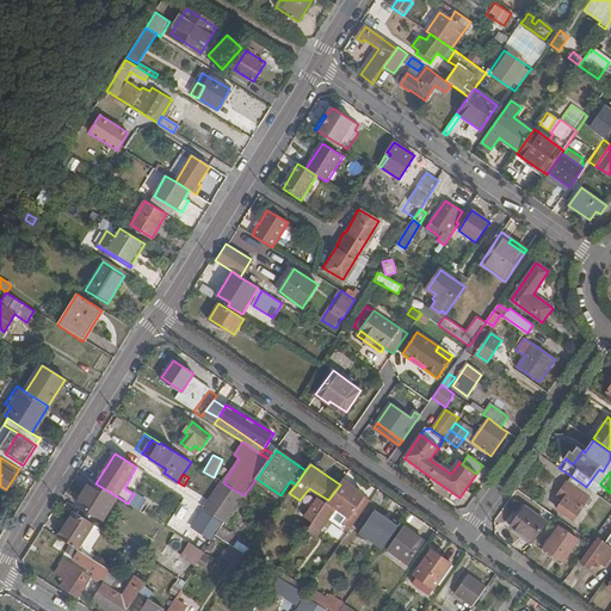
[(586,487),(572,476),(557,497),(565,501),(559,510),(573,520),(593,492),(586,487)]
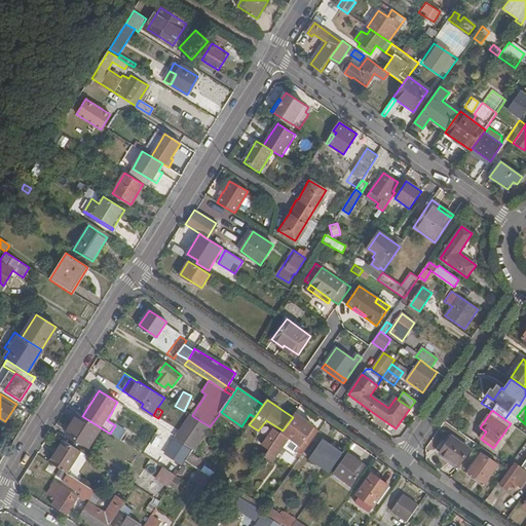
[(82,416),(79,414),(68,434),(89,447),(102,428),(82,416)]
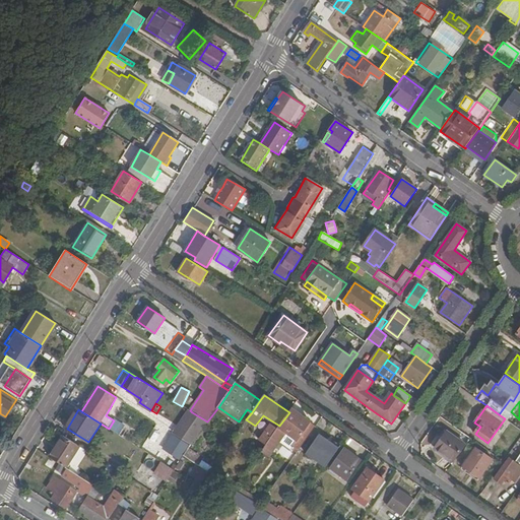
[(301,449),(316,427),(310,423),(308,425),(298,417),(300,414),(291,409),(289,412),(279,426),(277,429),(266,445),(261,451),(269,457),(279,443),(283,437),(301,449)]
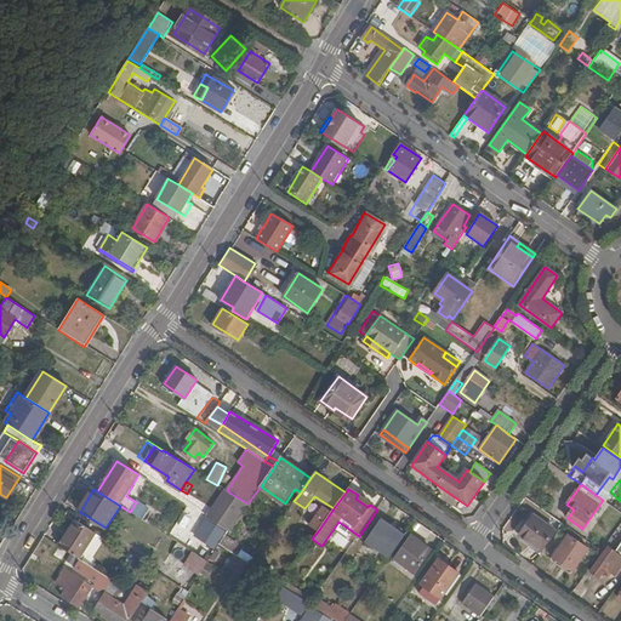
[(229,493),(211,519),(228,531),(248,503),(229,493)]
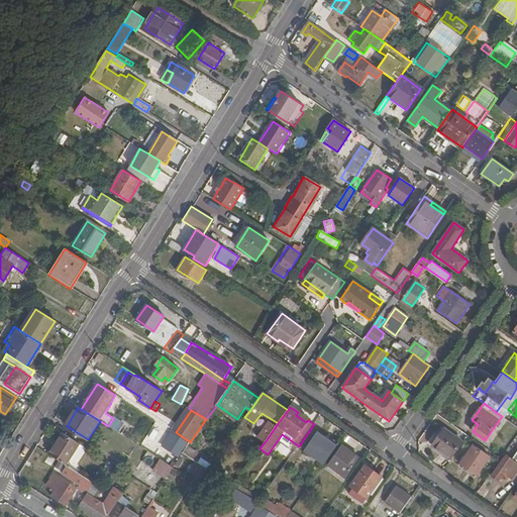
[(265,442),(276,426),(269,421),(257,437),(265,442)]
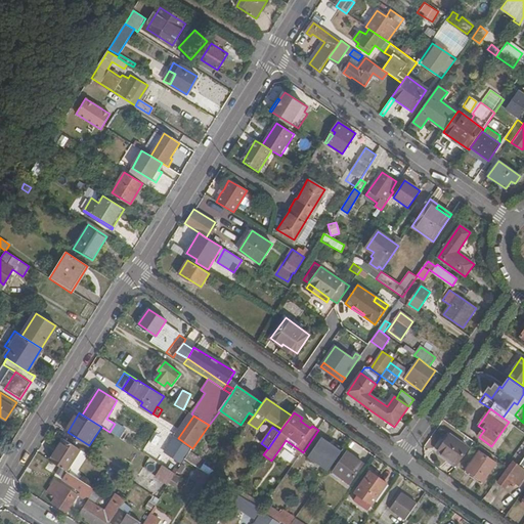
[(328,470),(341,450),(321,436),(307,456),(310,459),(319,465),(328,470)]
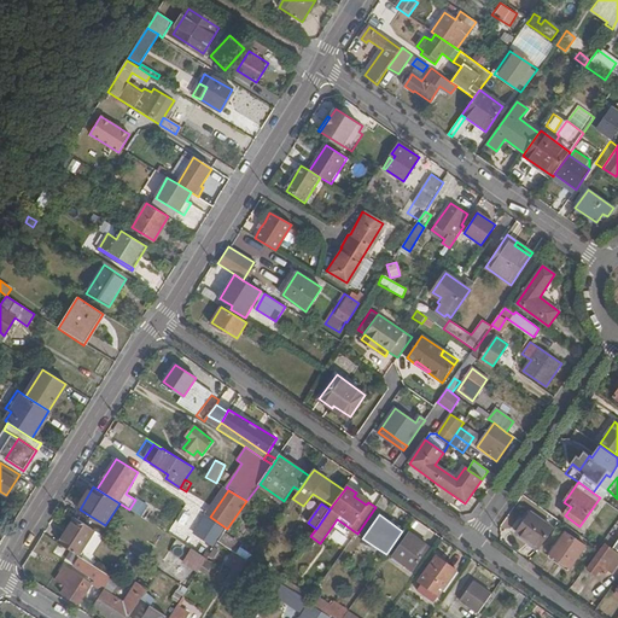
[(540,549),(553,530),(530,514),(517,534),(540,549)]
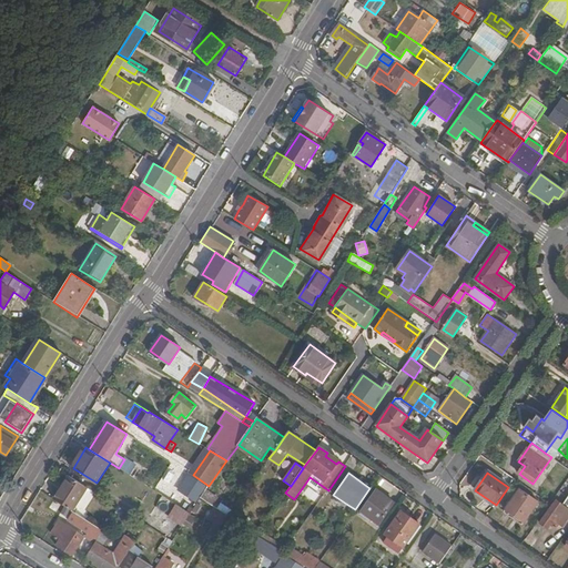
[(73,511),(88,487),(71,477),(63,490),(61,489),(54,499),(73,511)]
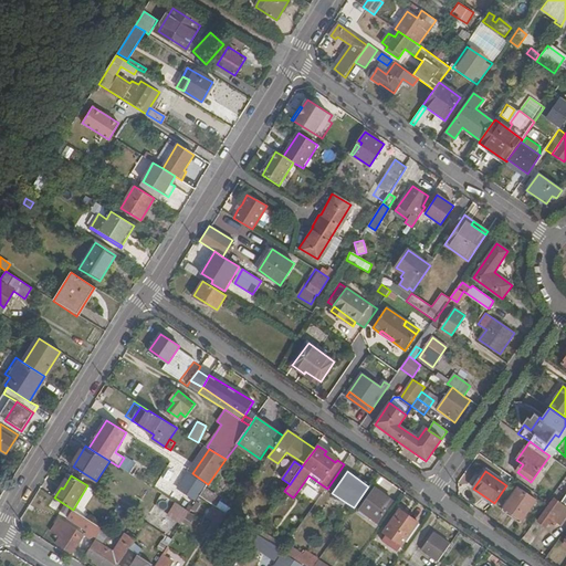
[(308,475),(304,482),(322,495),(327,489),(308,475)]
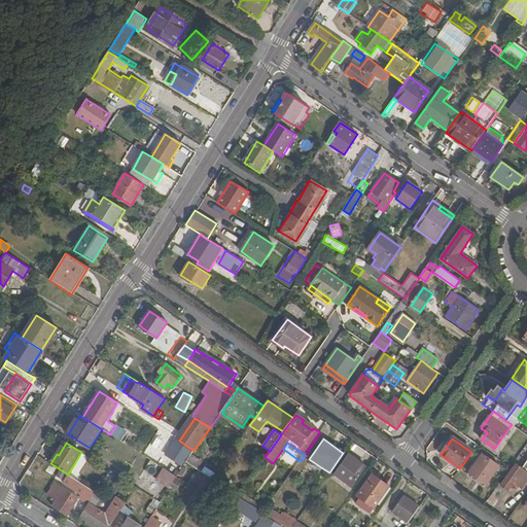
[(203,461),(191,454),(186,461),(198,469),(203,461)]
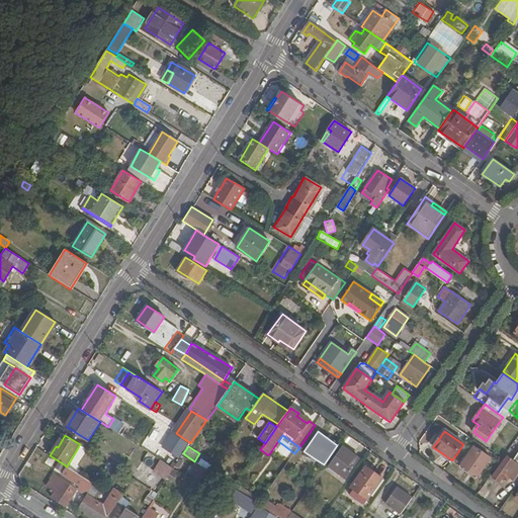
[(343,446),(329,466),(345,479),(360,457),(343,446)]
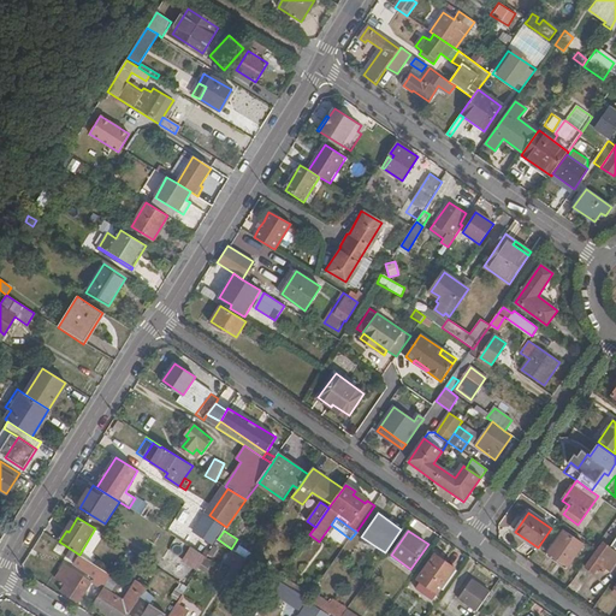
[(549,552),(569,567),(584,545),(564,531),(549,552)]
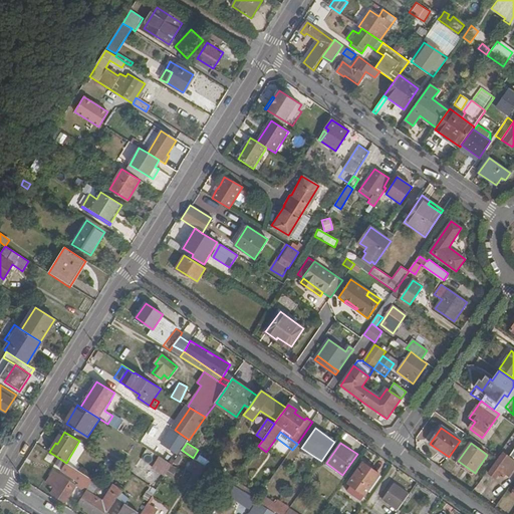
[(173,465),(149,450),(141,460),(166,476),(173,465)]
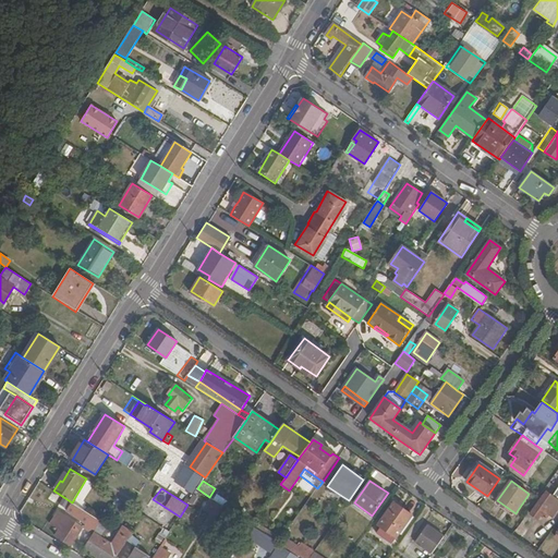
[(330,488),(327,494),(320,502),(318,500),(311,511),(324,519),(340,495),(330,488)]
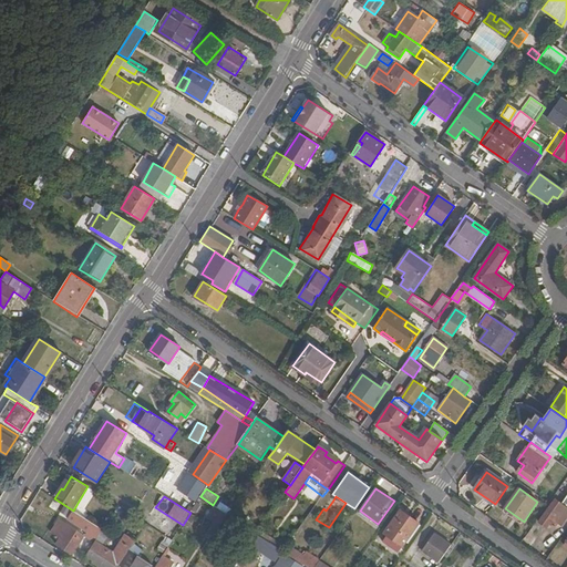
[(558,524),(562,526),(566,517),(566,508),(555,500),(539,522),(548,528),(550,525),(556,528),(558,524)]
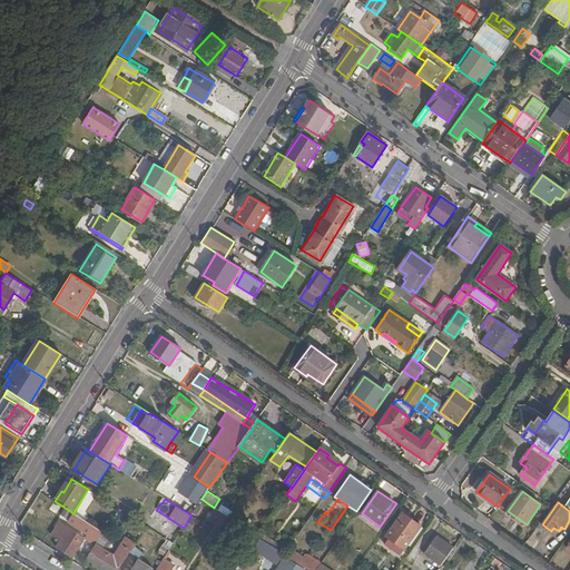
[(229,518),(234,512),(222,504),(218,510),(222,513),(229,518)]
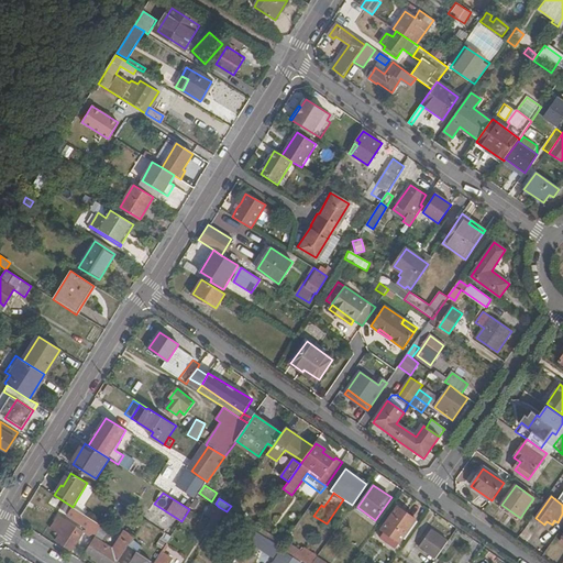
[(211,520),(218,525),(227,511),(219,507),(211,520)]
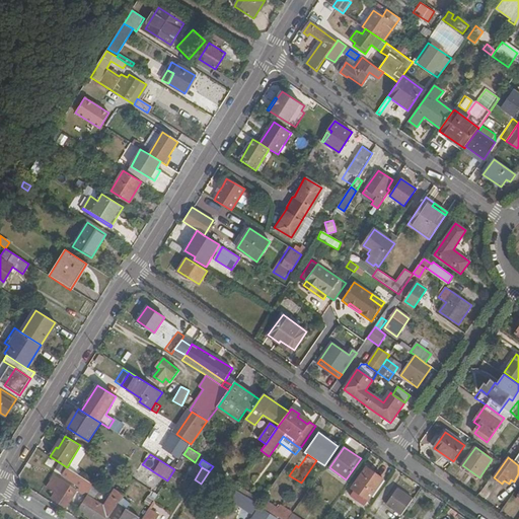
[(212,473),(221,479),(225,473),(216,467),(212,473)]
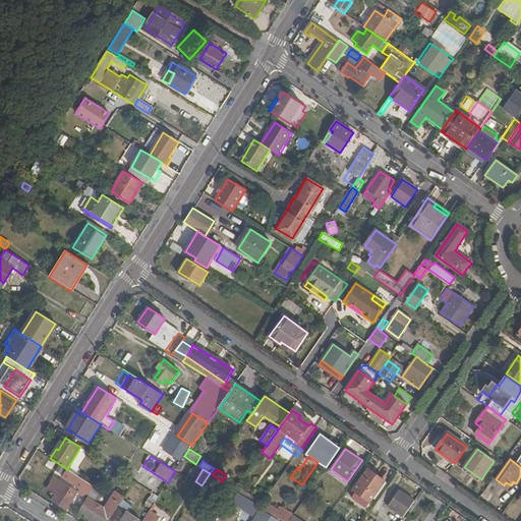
[(367,469),(353,489),(370,502),(385,480),(367,469)]
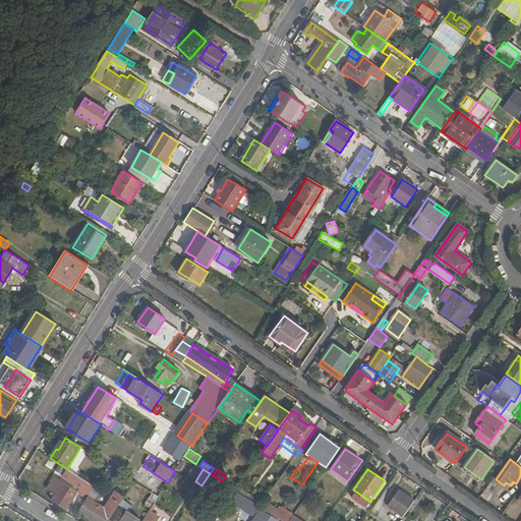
[(88,497),(95,486),(71,471),(68,476),(82,486),(78,493),(88,499),(88,497)]
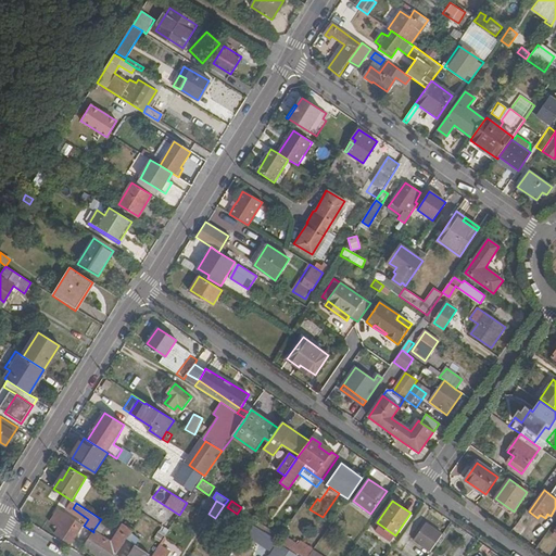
[(60,527),(55,533),(71,543),(81,526),(58,510),(51,521),(60,527)]
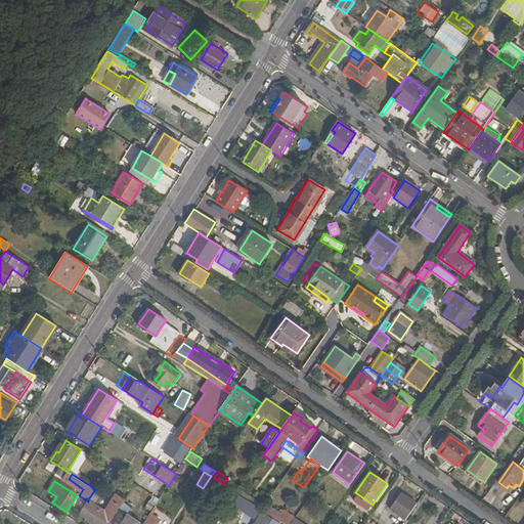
[(225,485),(235,492),(238,489),(227,482),(225,485)]
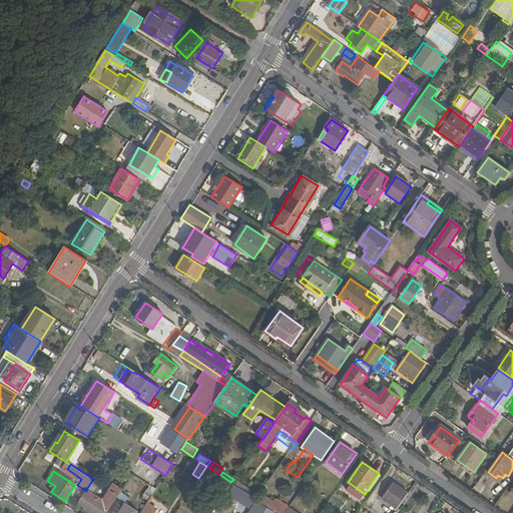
[(482,473),(472,489),(482,495),(492,478),(482,473)]
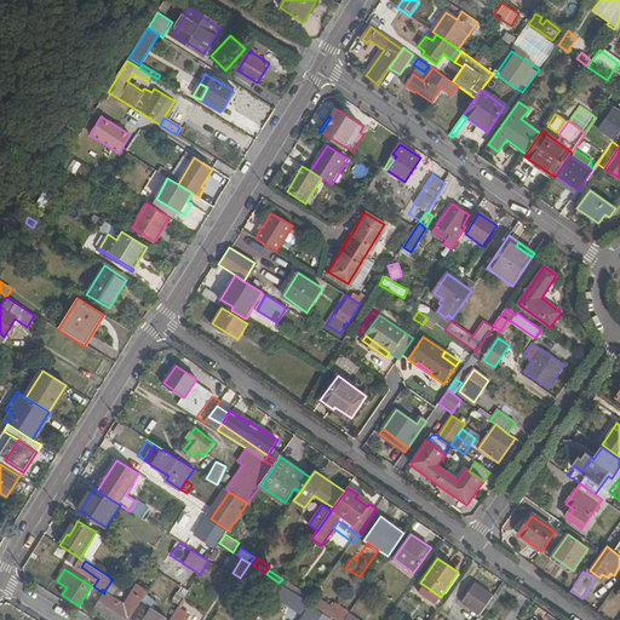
[(104,591),(112,596),(120,584),(116,581),(113,579),(104,591)]
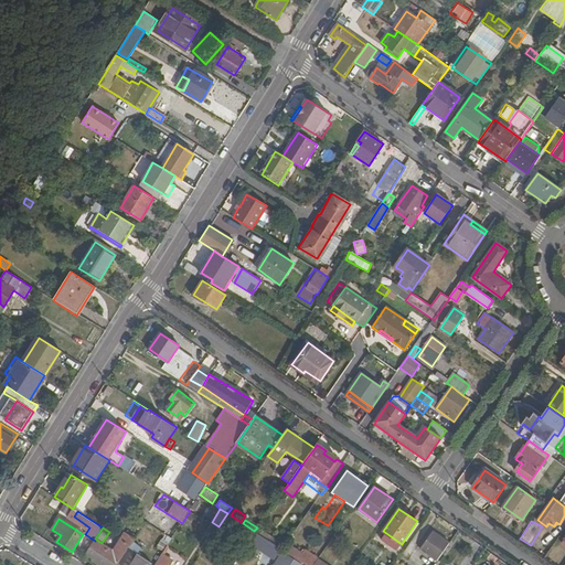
[(268,541),(279,548),(283,543),(262,529),(258,534),(268,541)]
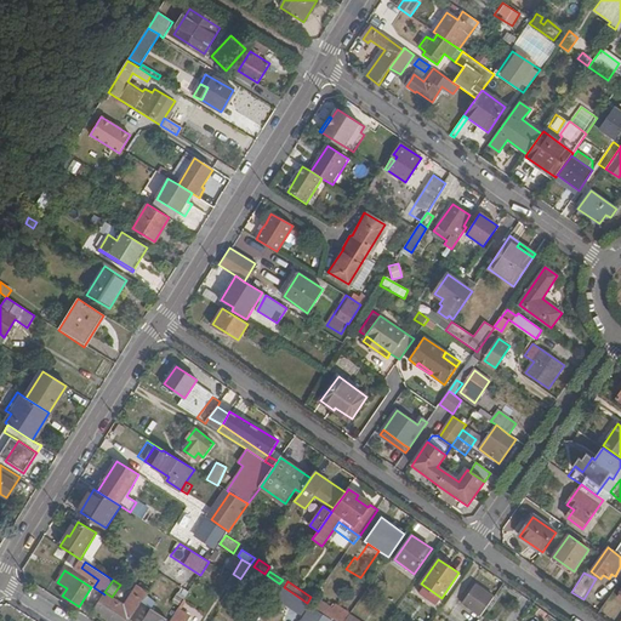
[(127,620),(143,599),(144,600),(149,592),(137,585),(124,604),(112,597),(104,592),(104,594),(95,609),(103,614),(102,615),(109,620),(127,620)]
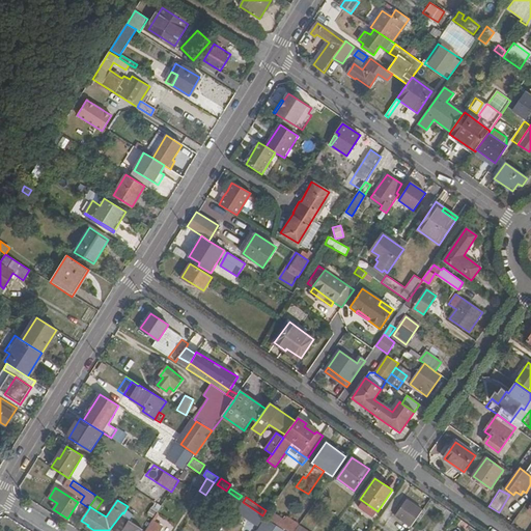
[(248,514),(252,508),(243,502),(241,500),(236,506),(248,514)]
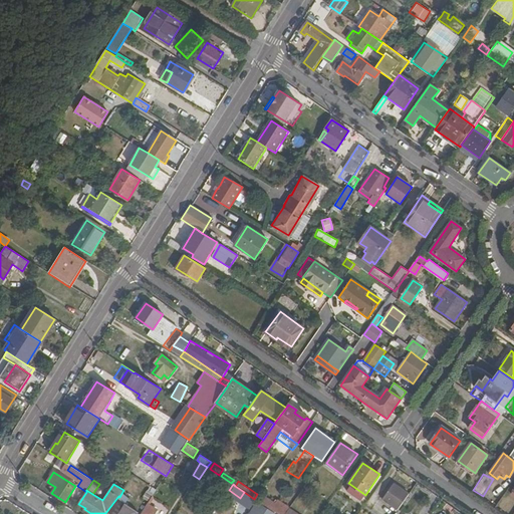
[(382,499),(398,510),(410,494),(395,484),(382,499)]
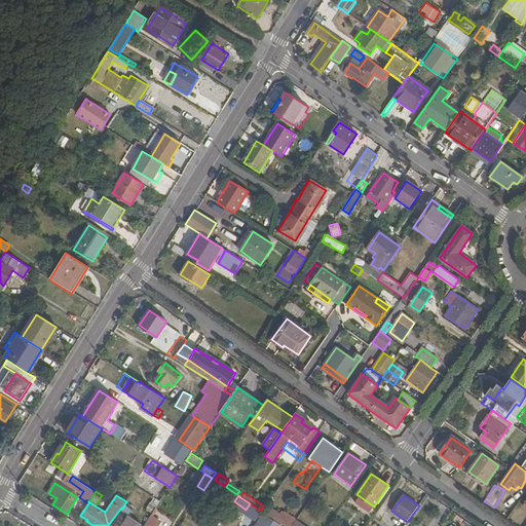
[(112,525),(120,525),(121,525),(123,525),(140,525),(141,525),(127,517),(132,510),(125,506),(112,525)]
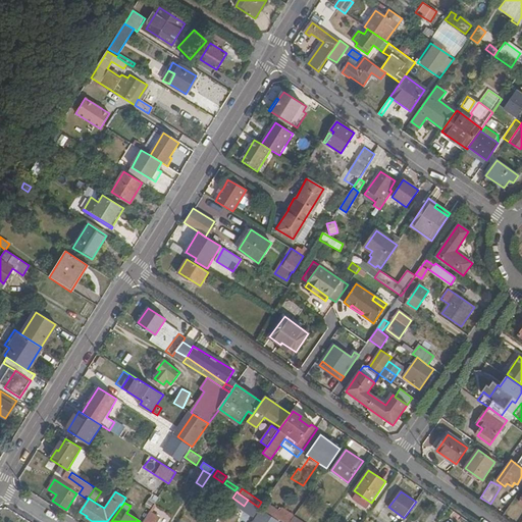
[(267,504),(263,509),(281,521),(288,521),(293,515),(281,507),(277,511),(267,504)]
